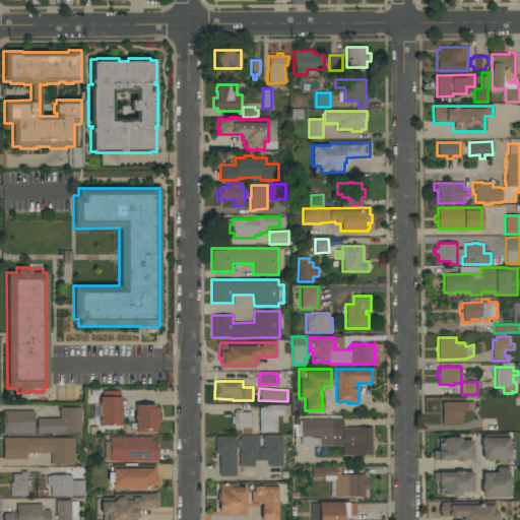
[(121,408),(123,408),(123,413),(121,413),(121,425),(101,426),(101,423),(100,423),(100,417),(101,417),(101,405),(99,405),(99,399),(101,399),(101,396),(102,396),(102,391),(120,390),(120,396),(121,396),(121,408)]
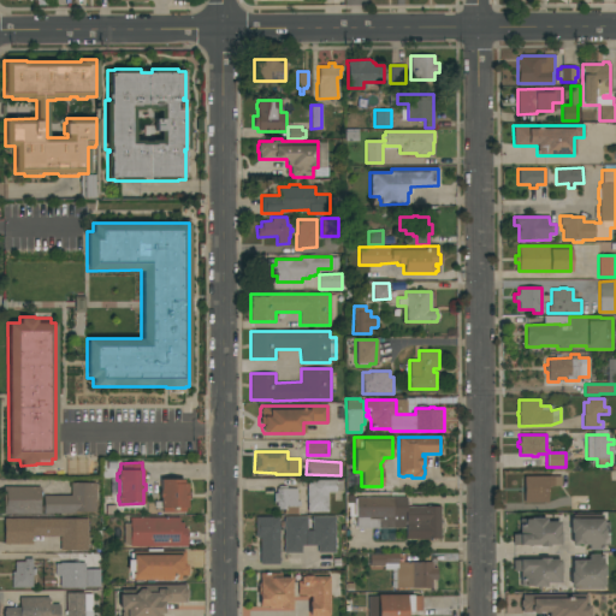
[(554,475),(554,477),(561,477),(561,485),(554,485),(554,486),(548,486),(548,503),(523,503),(523,477),(554,475)]
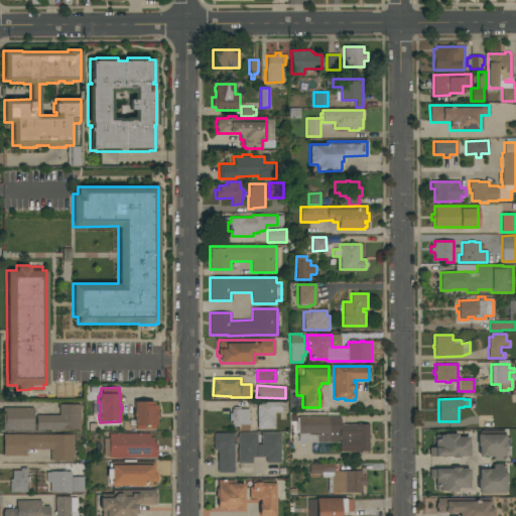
[(153,401),(153,405),(156,405),(156,412),(158,412),(158,417),(156,417),(156,425),(155,425),(155,428),(135,428),(135,425),(134,425),(134,416),(133,416),(133,410),(134,410),(134,401),(153,401)]
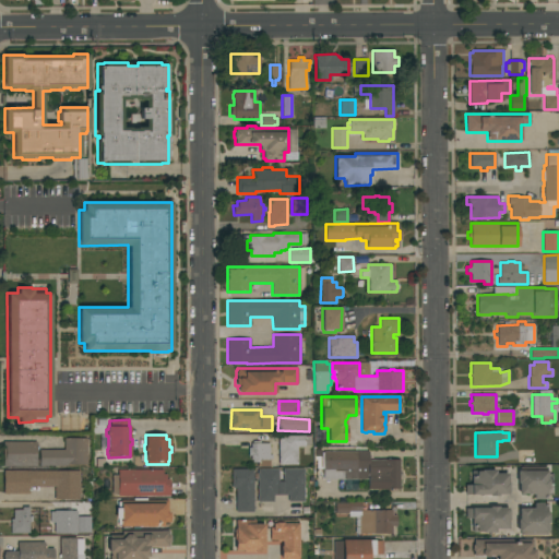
[(278,436),(305,436),(310,436),(310,445),(305,445),(297,445),(297,464),(278,464),(278,436)]
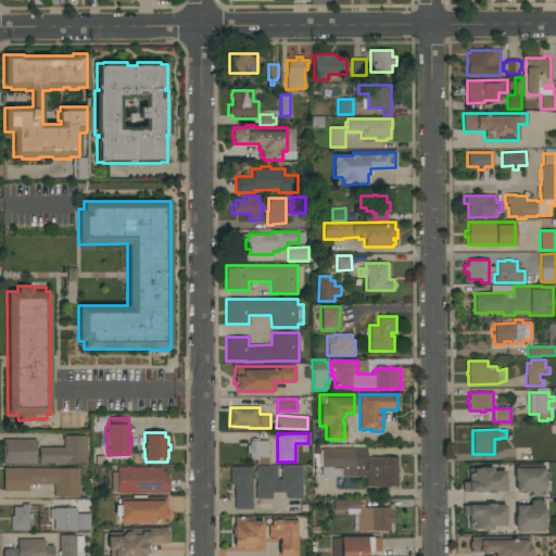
[(39,463),(39,446),(64,447),(64,436),(86,436),(86,462),(67,462),(67,463),(39,463)]
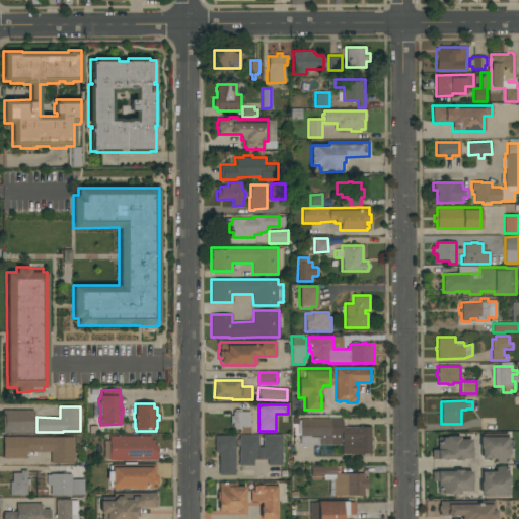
[(249,422),(252,422),(252,426),(249,426),(249,433),(239,433),(239,429),(234,429),(234,427),(233,427),(233,423),(230,423),(230,415),(232,415),(232,412),(234,412),(234,409),(241,409),(241,412),(249,412),(249,422)]
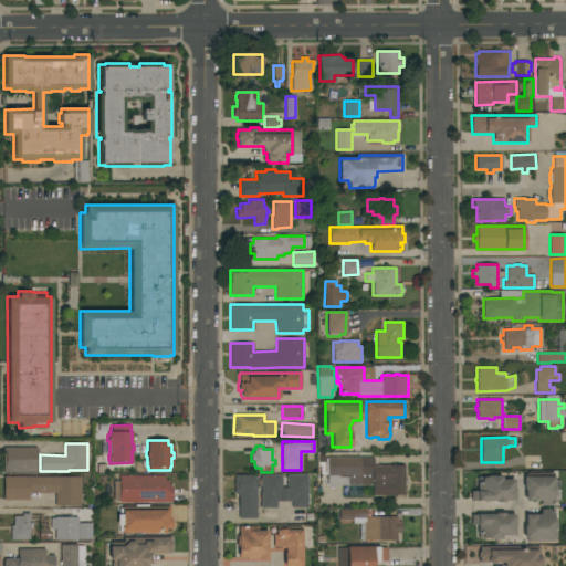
[(3,471),(3,447),(37,447),(37,471),(3,471)]
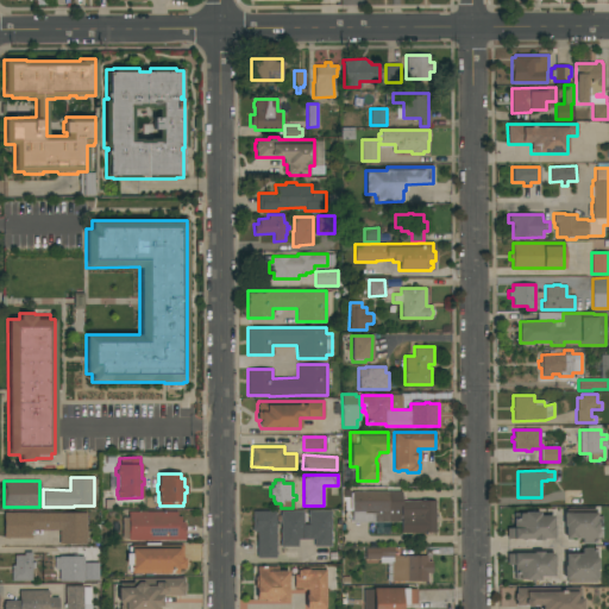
[(343,488),(387,488),(387,491),(401,491),(401,501),(435,501),(435,533),(400,533),(400,521),(343,521),(343,488)]
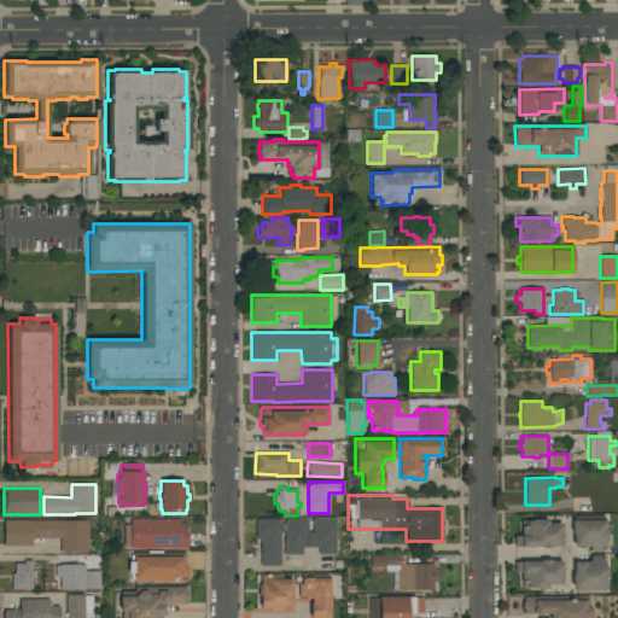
[(604,516),(605,530),(606,530),(606,541),(604,541),(604,552),(590,552),(590,546),(573,546),(572,534),(571,534),(571,520),(573,520),(573,517),(604,516)]
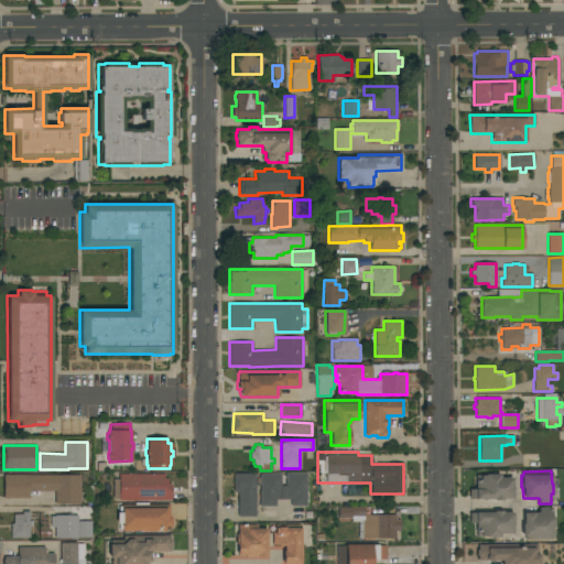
[(256,473),(256,510),(257,510),(257,513),(256,513),(256,516),(238,516),(238,492),(234,492),(234,473),(256,473)]
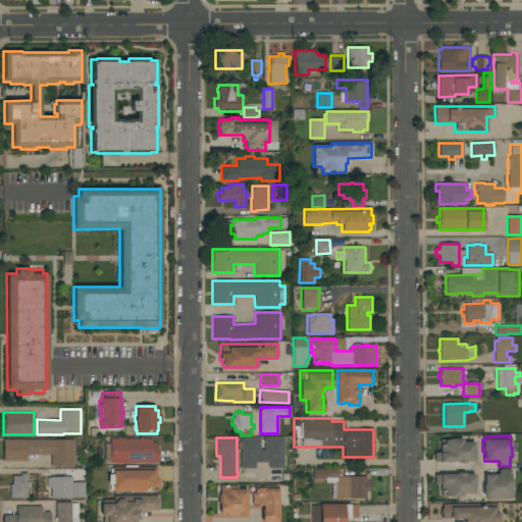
[(240,437),(260,437),(260,449),(264,449),(264,437),(283,437),(283,468),(269,468),(268,462),(255,462),(255,468),(241,468),(240,437)]
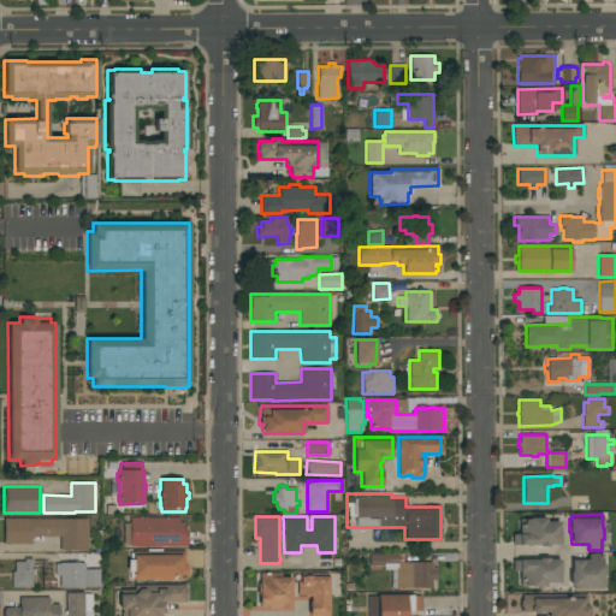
[(87,550),(60,550),(60,535),(31,535),(31,544),(4,544),(4,519),(60,517),(60,519),(87,519),(87,550)]
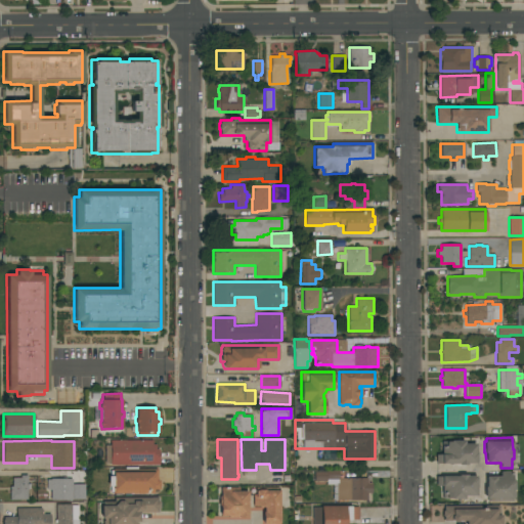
[(153,440),(153,444),(156,444),(156,449),(159,449),(159,465),(111,465),(111,440),(153,440)]
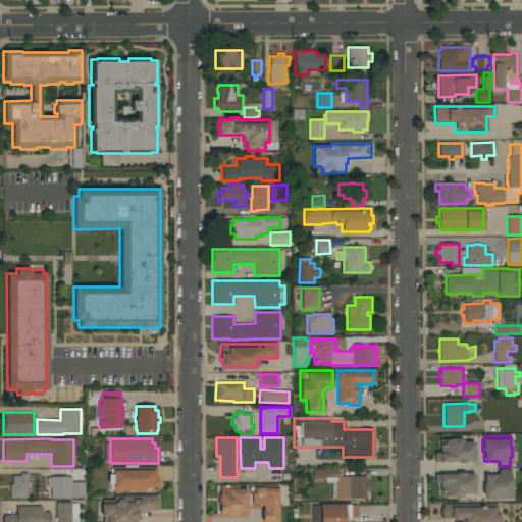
[(465,461),(465,463),(457,463),(457,462),(439,462),(439,461),(434,461),(434,453),(439,453),(439,439),(449,439),(449,438),(462,438),(462,441),(474,441),(474,451),(475,460),(474,460),(474,461),(465,461)]
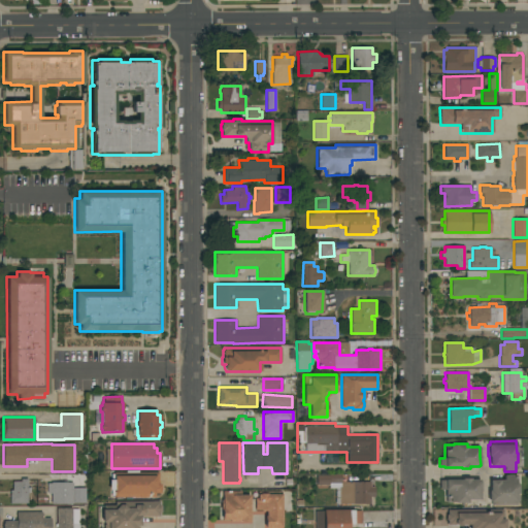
[(110,488),(109,488),(109,482),(110,481),(113,481),(113,472),(126,472),(126,470),(138,470),(138,472),(158,472),(158,484),(160,484),(160,493),(154,493),(154,497),(113,497),(113,495),(111,495),(111,489),(110,488)]
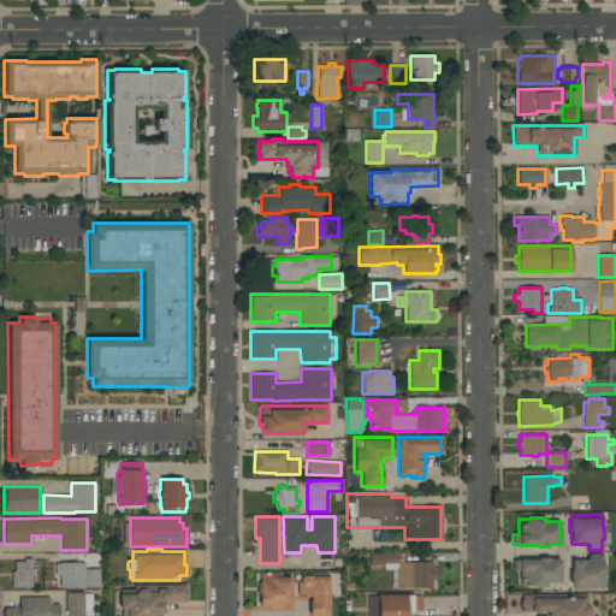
[(432,567),(437,567),(437,580),(432,580),(432,587),(391,587),(391,570),(384,569),(384,566),(369,566),(369,554),(384,554),(384,552),(398,552),(398,562),(432,562),(432,567)]
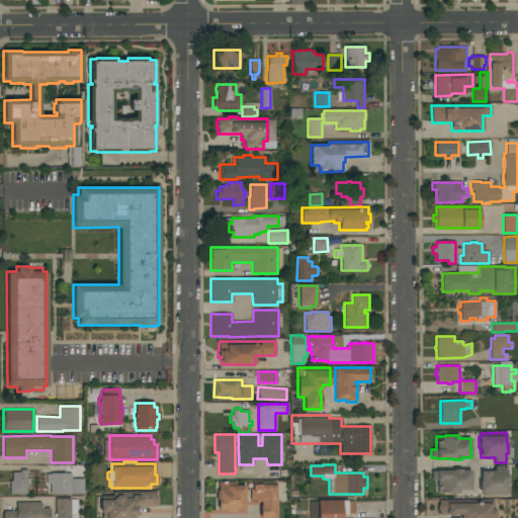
[(482,496),(482,493),(479,493),(479,481),(481,481),(481,470),(495,470),(495,465),(506,465),(506,475),(508,475),(508,484),(507,484),(507,495),(482,496)]
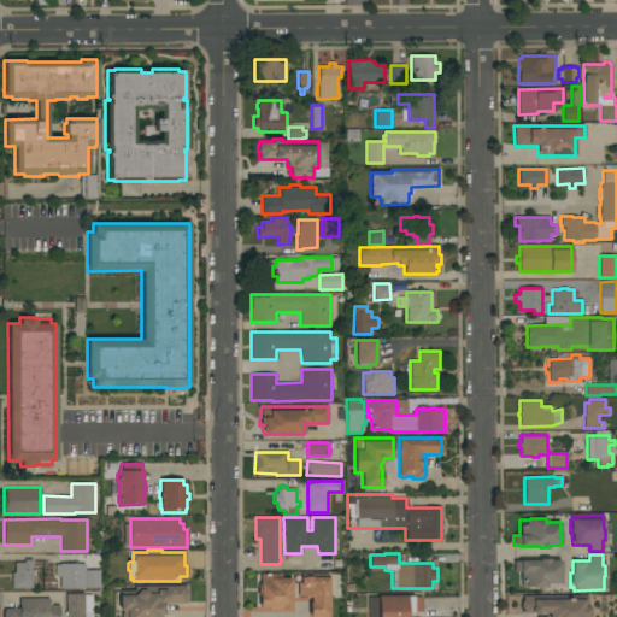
[(540,560),(540,559),(550,558),(550,560),(560,560),(560,562),(562,562),(562,574),(560,574),(560,583),(546,583),(546,587),(530,588),(530,586),(521,587),(521,571),(513,571),(513,560),(540,560)]
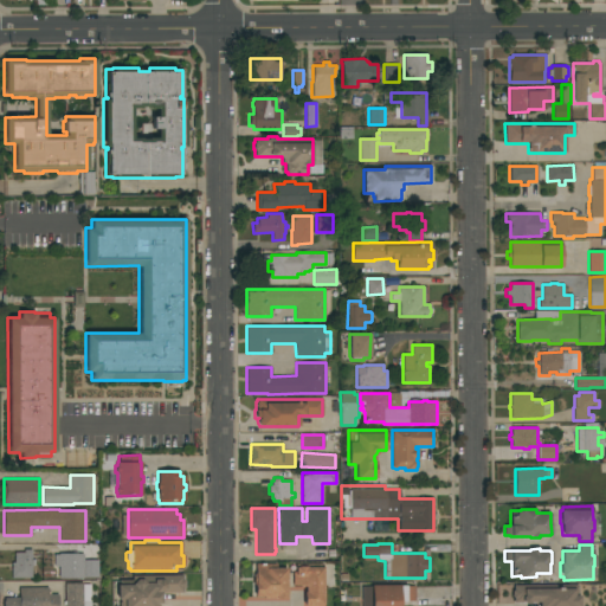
[(31,560),(33,560),(33,563),(31,563),(31,578),(12,578),(11,562),(14,562),(14,553),(24,553),(24,549),(31,549),(31,560)]
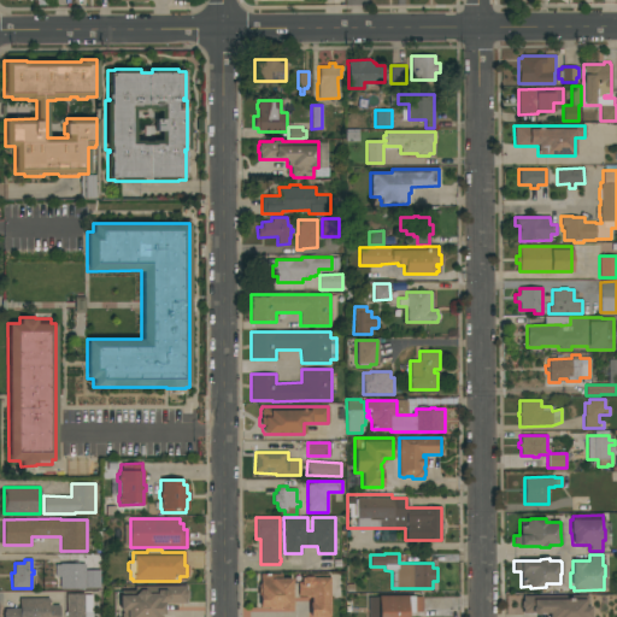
[(80,581),(72,581),(72,588),(60,588),(59,575),(57,575),(57,564),(59,564),(78,563),(80,581)]
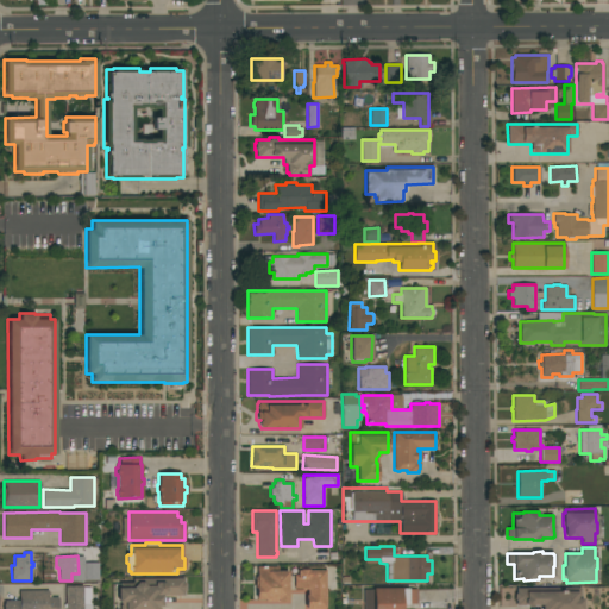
[(98,578),(85,579),(85,564),(98,564),(98,578)]
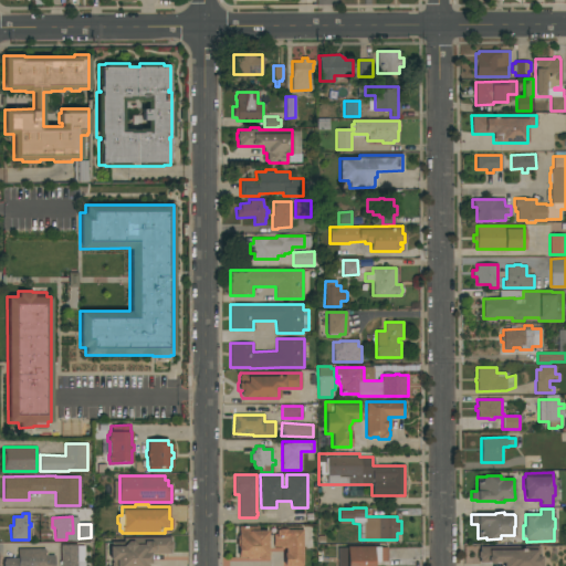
[(238,546),(237,546),(237,535),(238,535),(238,526),(258,526),(258,531),(268,531),(268,559),(258,559),(258,558),(247,558),(247,557),(238,557),(238,546)]
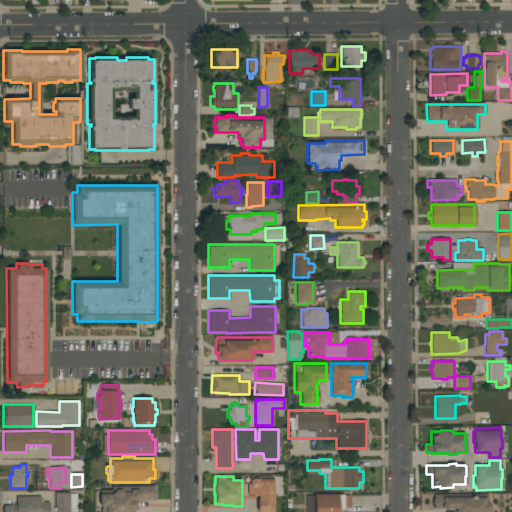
[(272,476),(272,479),(273,479),(273,511),(257,511),(257,500),(258,500),(258,495),(253,495),(253,494),(247,494),(247,483),(249,483),(249,476),(272,476)]
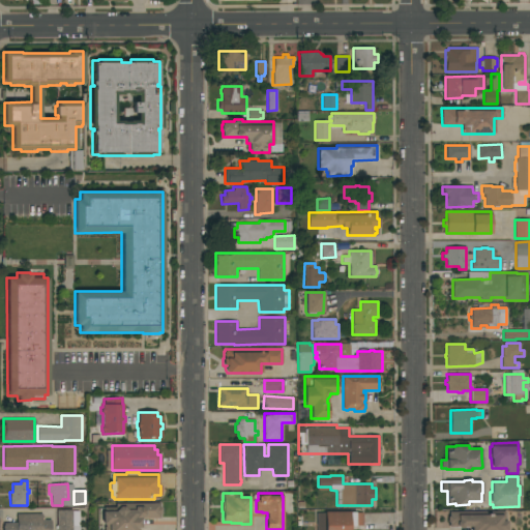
[(159,503),(159,506),(162,507),(162,512),(159,514),(159,518),(141,518),(141,527),(138,527),(139,529),(104,529),(104,524),(102,524),(102,511),(115,511),(115,503),(159,503)]
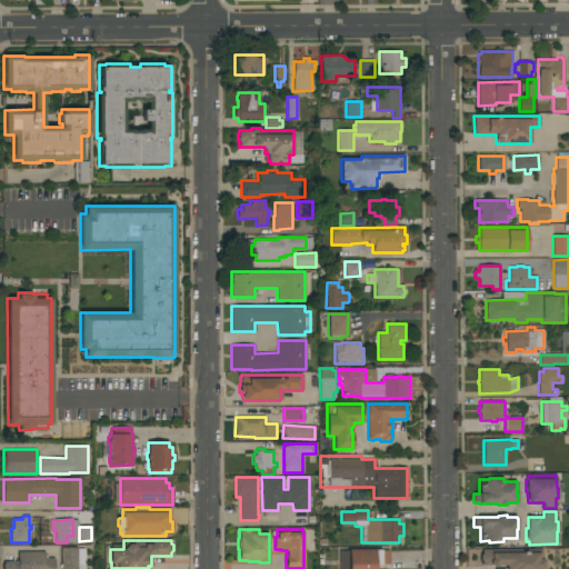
[(77,568),(60,568),(60,548),(77,548),(77,568)]
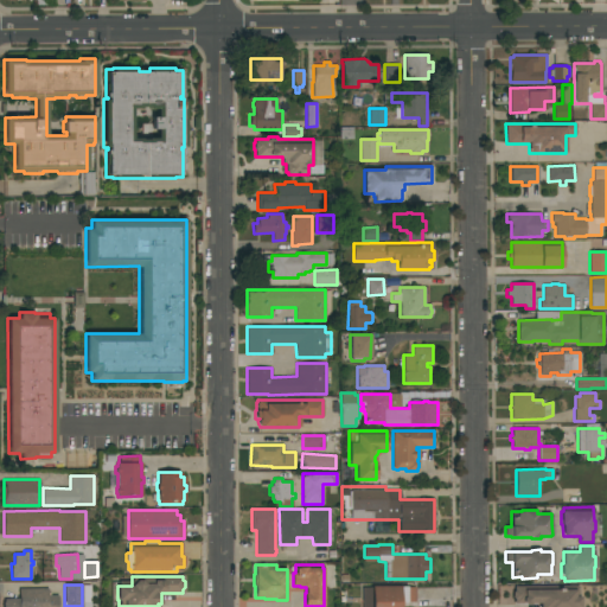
[(371,606),(371,601),(365,601),(365,586),(371,586),(400,586),(407,586),(407,587),(415,587),(415,601),(407,601),(407,602),(401,602),(401,606),(371,606)]
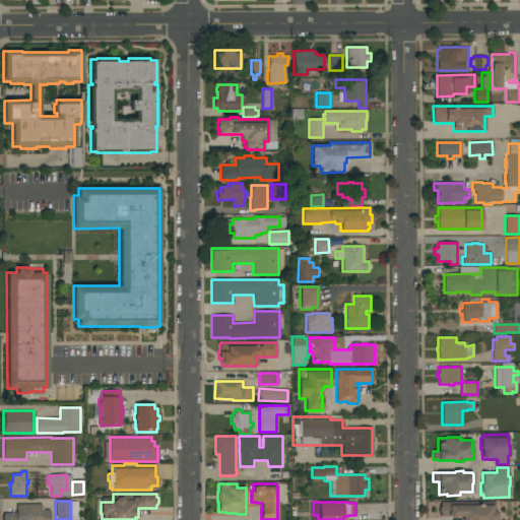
[(496,502),(496,511),(497,511),(497,519),(462,519),(462,517),(454,517),(453,518),(450,518),(448,516),(441,516),(441,513),(439,512),(439,507),(441,506),(441,502),(496,502)]
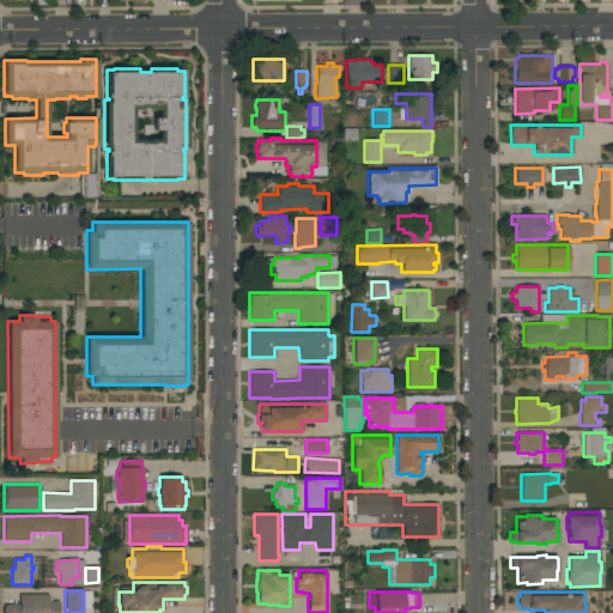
[(2,612),(2,608),(4,608),(4,605),(19,605),(19,594),(48,594),(48,601),(59,601),(59,612),(2,612)]
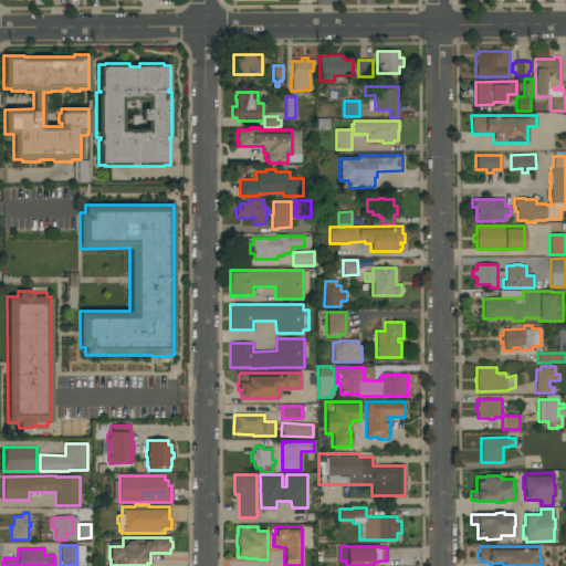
All buildings are outlined.
